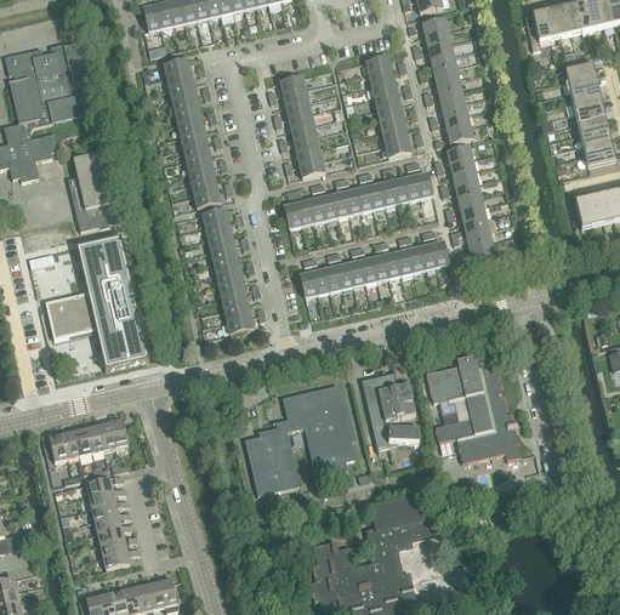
[(168,1),(172,26),(185,22),(178,0),(172,0),(168,1)]
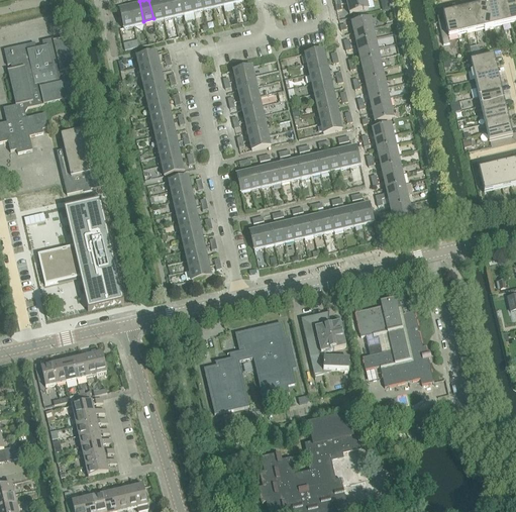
[(153,18),(164,16),(160,0),(148,0),(153,18)]
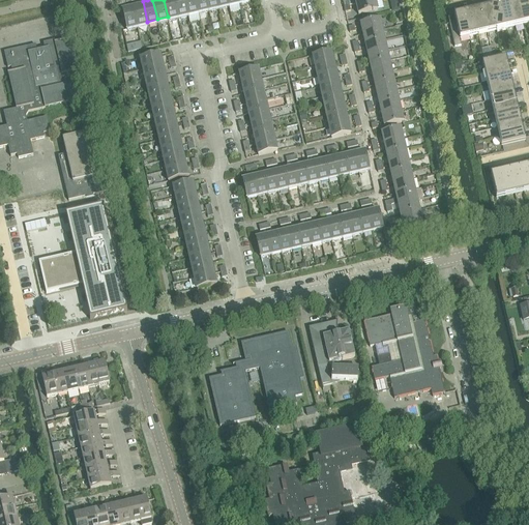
[(164,0),(168,17),(178,15),(174,0),(164,0)]
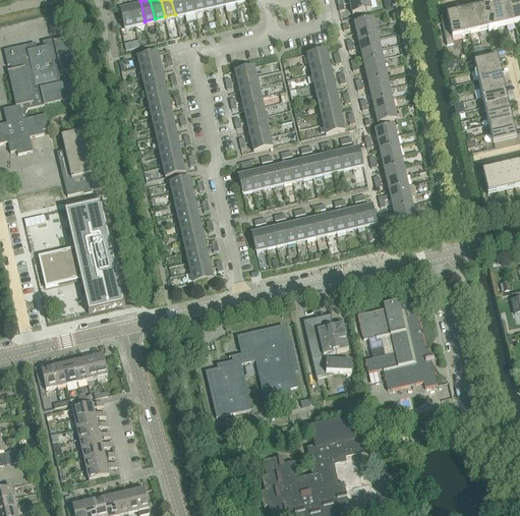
[(171,0),(175,14),(184,11),(181,0),(171,0)]
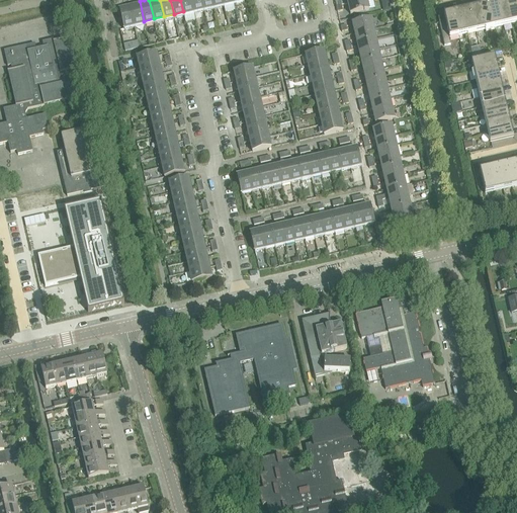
[(180,0),(183,11),(193,9),(190,0),(180,0)]
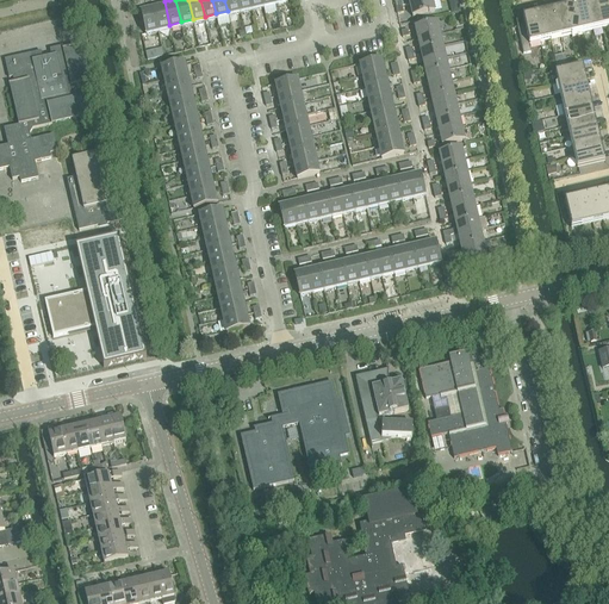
[(224,0),(228,11),(240,8),(237,0),(224,0)]
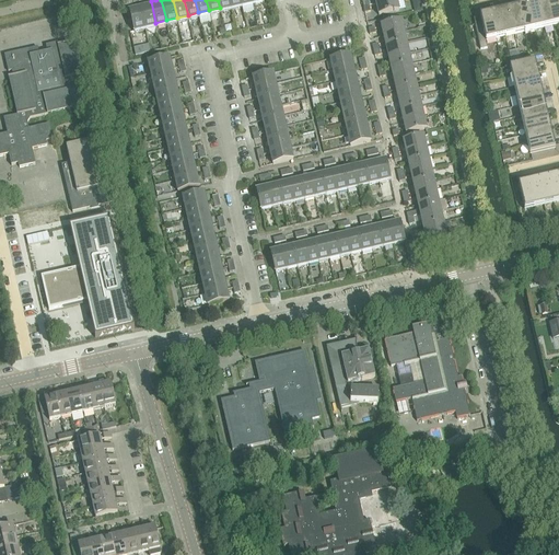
[(398,6),(397,0),(375,0),(379,10),(398,6)]
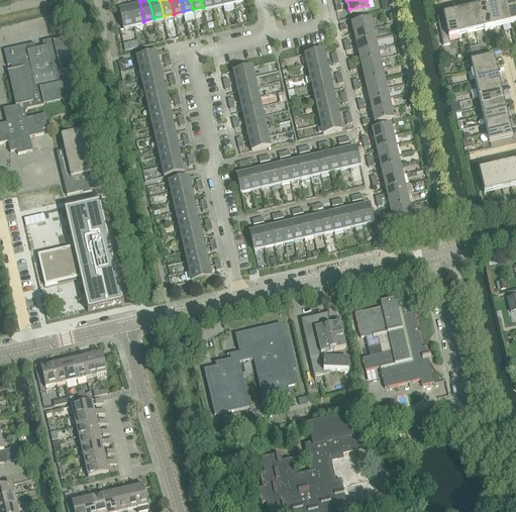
[(487,0),(479,2),(479,3),(484,24),(484,25),(493,23),(492,22),(488,1),(487,0)]
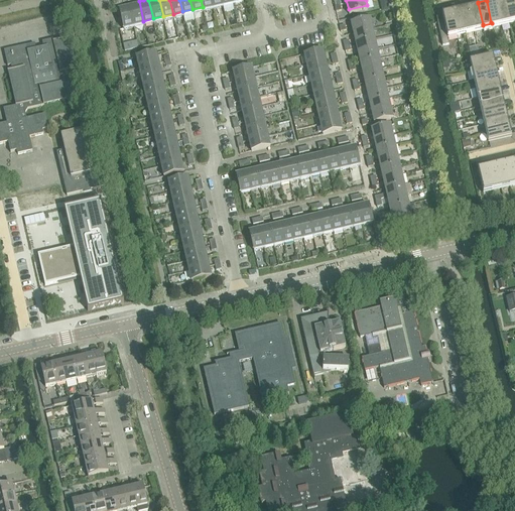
[(486,0),(487,1),(491,22),(492,23),(500,21),(500,20),(495,0),(486,0)]
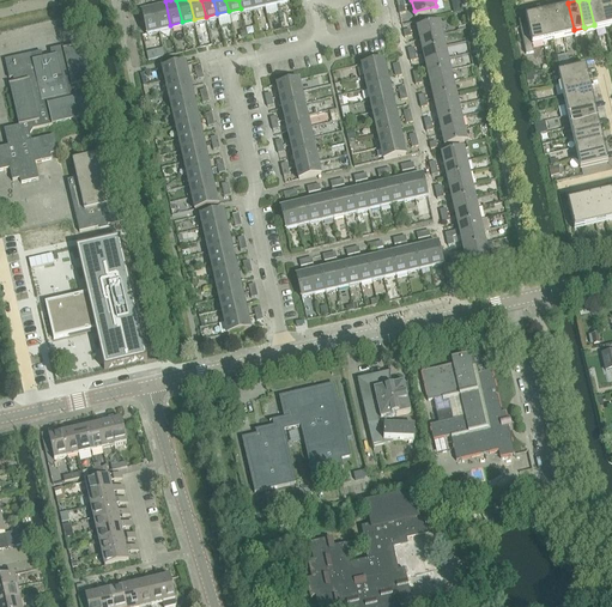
[(588,0),(594,24),(594,25),(605,23),(605,22),(600,0),(588,0)]
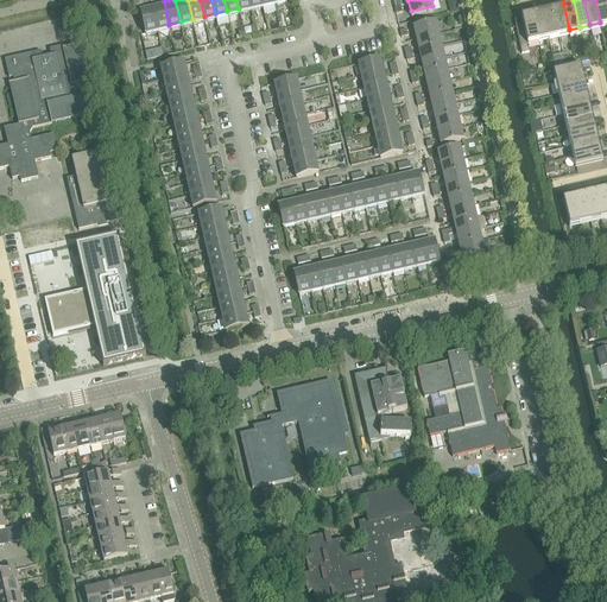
[(595,0),(600,21),(600,23),(606,20),(606,4),(606,0),(595,0)]
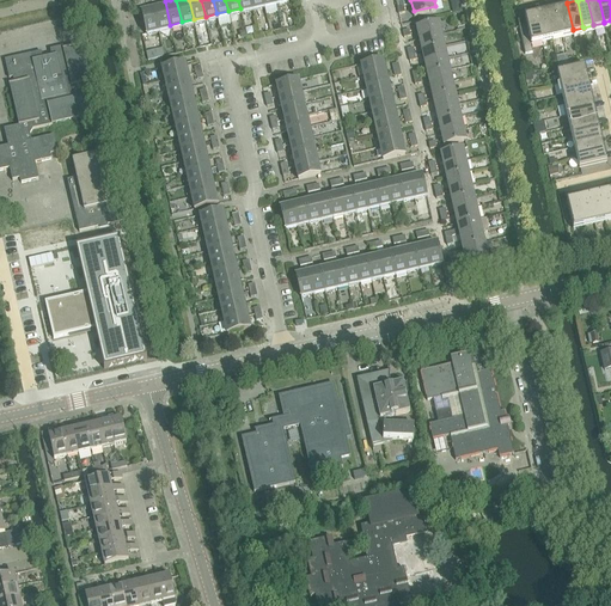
[(158,28),(170,25),(165,1),(153,4),(158,28)]
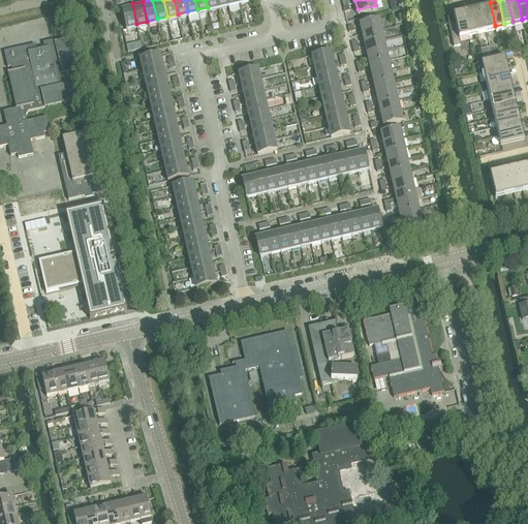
[(490,2),(480,4),(480,5),(486,27),(486,28),(495,26),(495,25),(490,3),(490,2)]
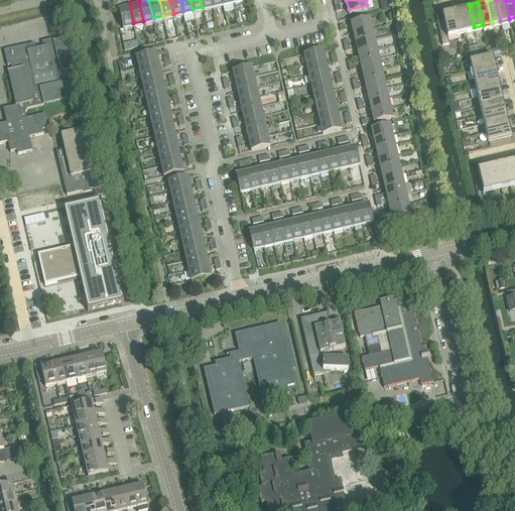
[(133,23),(129,3),(119,6),(123,25),(133,23)]
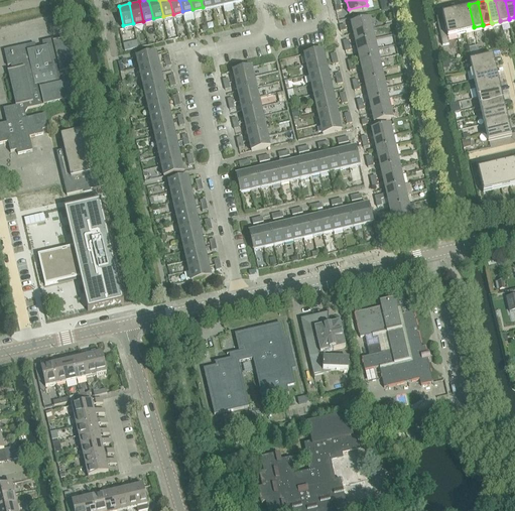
[(469,4),(460,6),(460,7),(465,28),(466,29),(474,27),(474,26),(469,5),(469,4)]
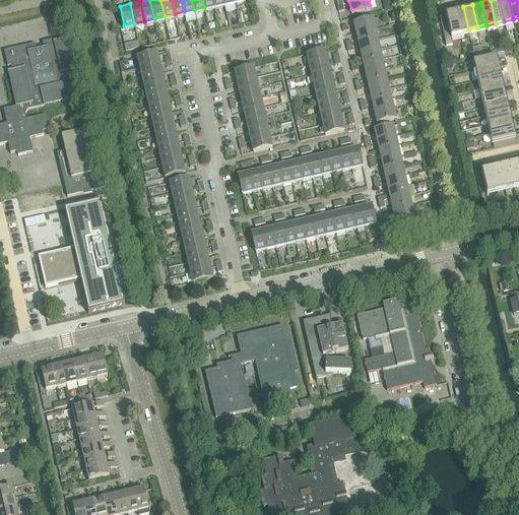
[(463,6),(454,8),(455,9),(459,30),(460,31),(469,29),(468,28),(463,7),(463,6)]
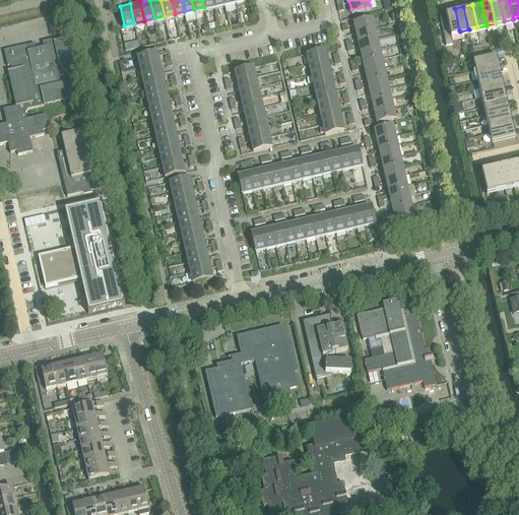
[(447,17),(440,18),(446,42),(452,40),(450,34),(460,31),(459,30),(455,9),(454,8),(445,10),(445,11),(447,17)]
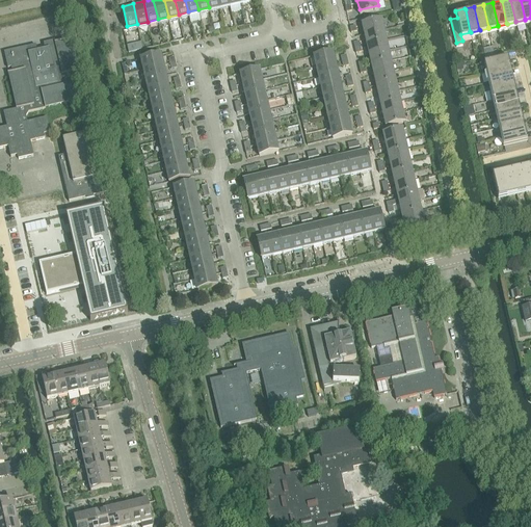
[(362,20),(364,30),(382,26),(380,15),(362,20)]
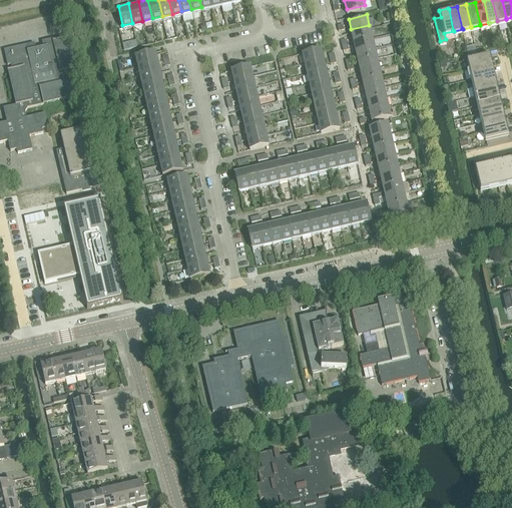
[(372,34),(369,25),(351,29),(353,39),(372,34)]
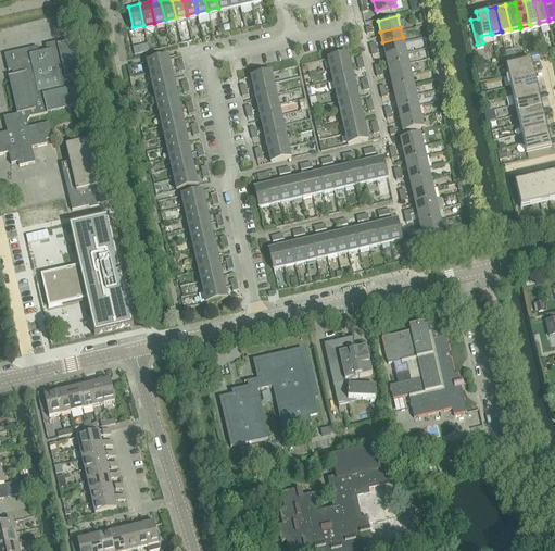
[(20,109),(24,124),(28,123),(27,117),(29,113),(80,101),(76,83),(73,83),(71,73),(83,70),(75,37),(58,40),(57,38),(49,39),(50,40),(51,46),(39,49),(37,42),(4,49),(10,72),(8,72),(16,110),(20,109)]
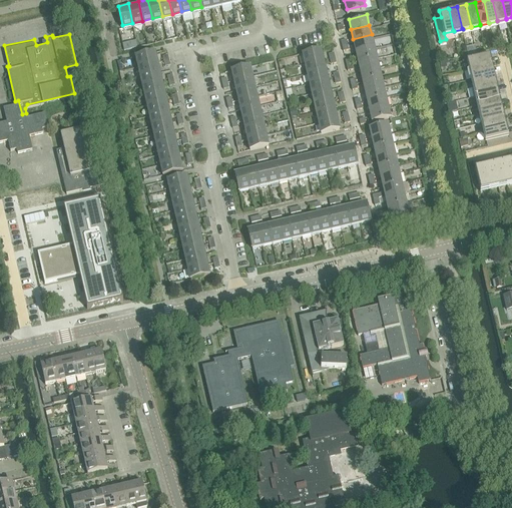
[(374,44),(372,34),(353,39),(356,48),(374,44)]
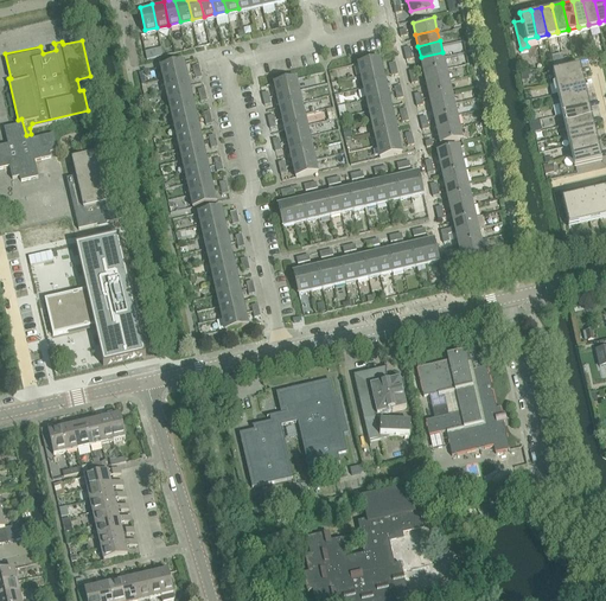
[(160,42),(145,45),(146,53),(161,50),(160,42)]
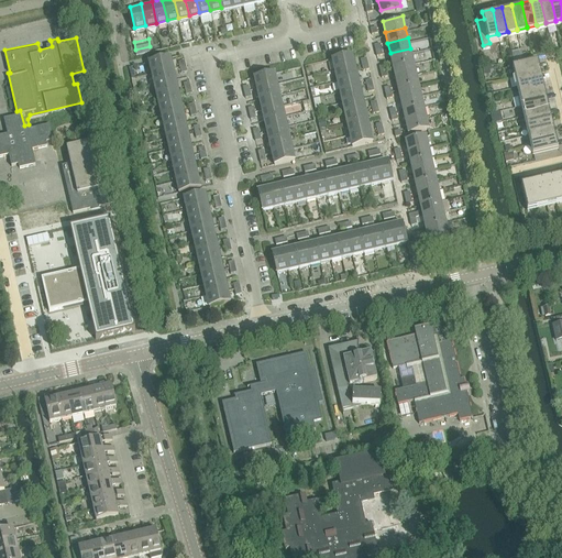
[(390,53),(393,64),(412,59),(410,48),(390,53)]
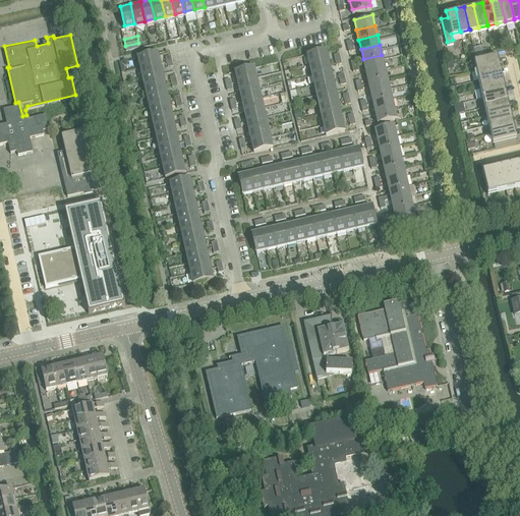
[(306,51),(309,61),(328,57),(326,47),(306,51)]
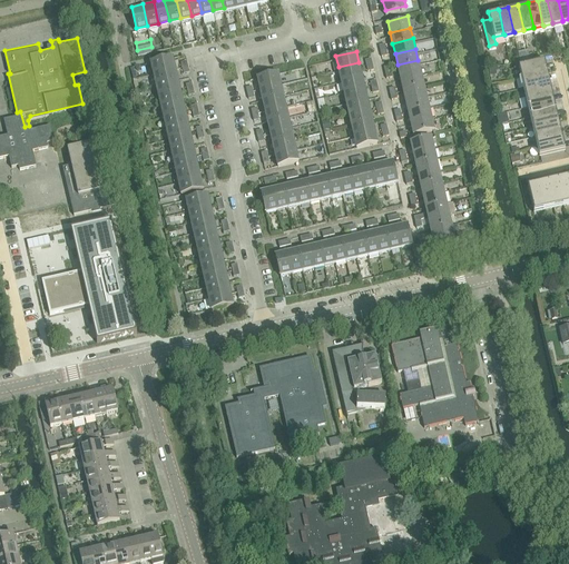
[(535,53),(514,58),(516,65),(518,63),(520,75),(521,73),(545,68),(547,68),(543,58),(542,58),(537,59),(535,53)]
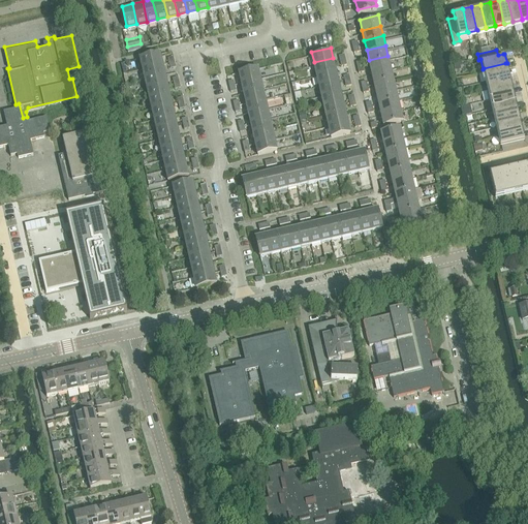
[(140,55),(142,65),(162,61),(159,51),(140,55)]
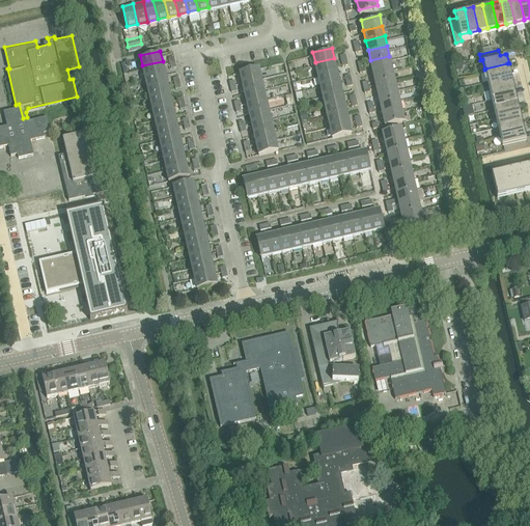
[(284,53),(263,58),(266,65),(285,60),(284,53)]
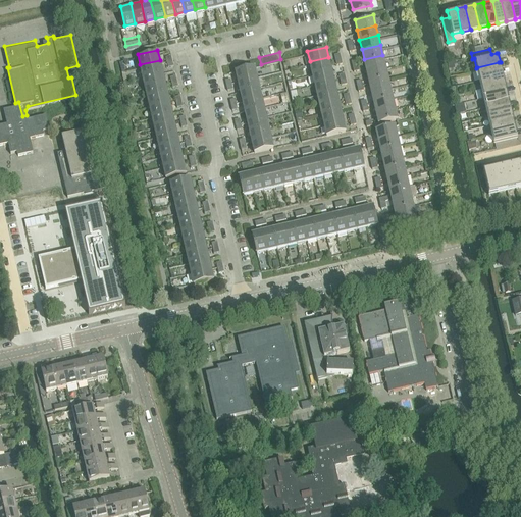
[(385,65),(382,55),(364,59),(366,69),(385,65)]
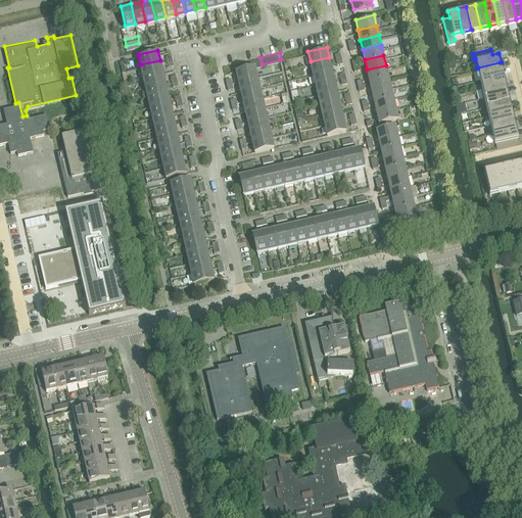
[(311,61),(313,72),(331,67),(329,57),(311,61)]
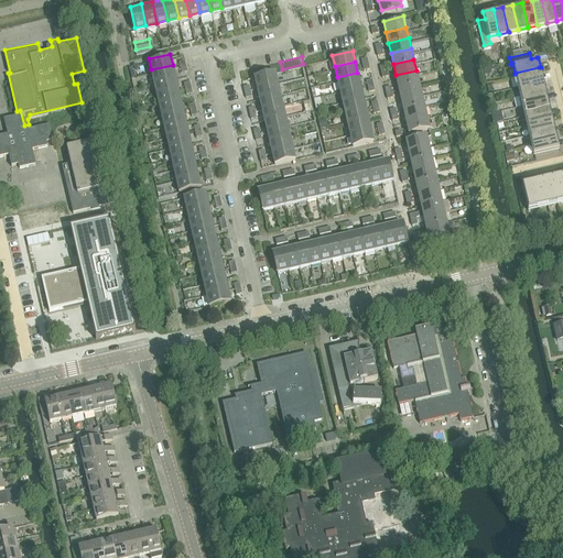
[(151,69),(153,80),(175,76),(173,65),(151,69)]
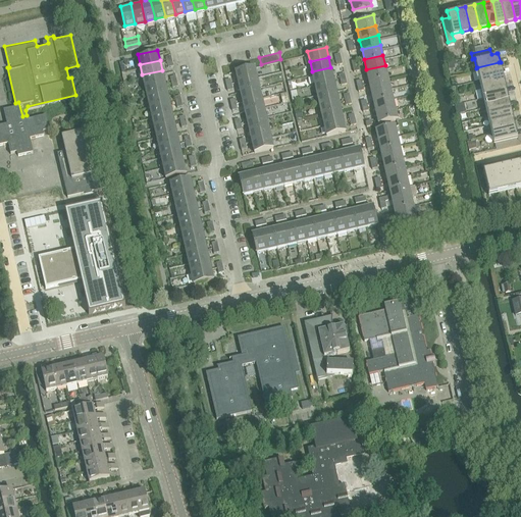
[(477,67),(476,68),(478,76),(479,76),(501,71),(503,71),(501,62),(499,62),(477,67)]
